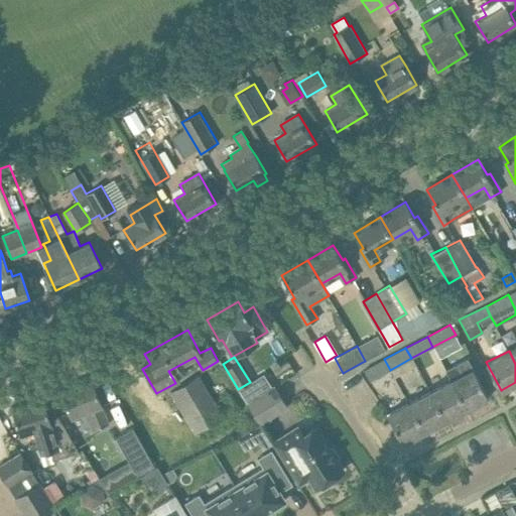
[(447,369),(453,379),(450,380),(466,407),(487,395),(468,358),(447,369)]
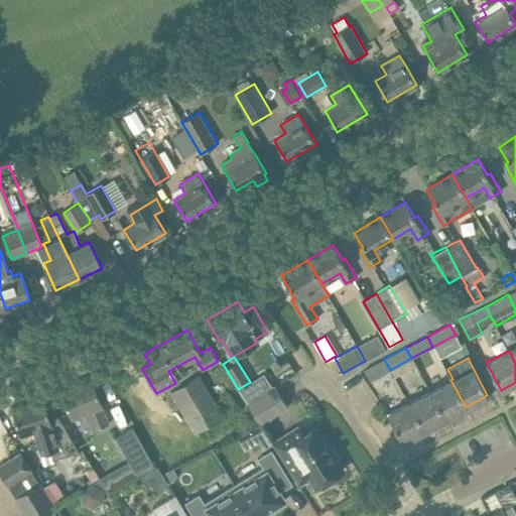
[(364,370),(364,371),(370,380),(390,370),(384,359),(364,370)]
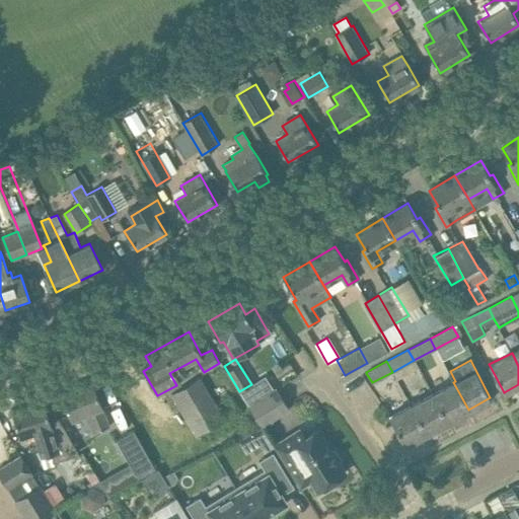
[(196,435),(238,411),(229,396),(216,404),(200,377),(171,393),(196,435)]
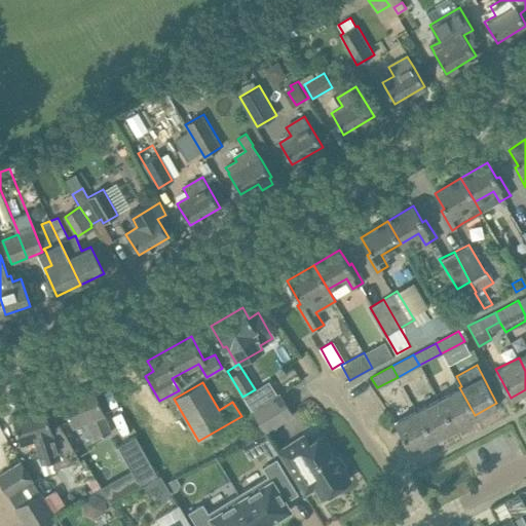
[(92,386),(62,399),(72,425),(87,419),(95,439),(101,436),(110,431),(107,423),(103,413),(104,413),(92,386)]
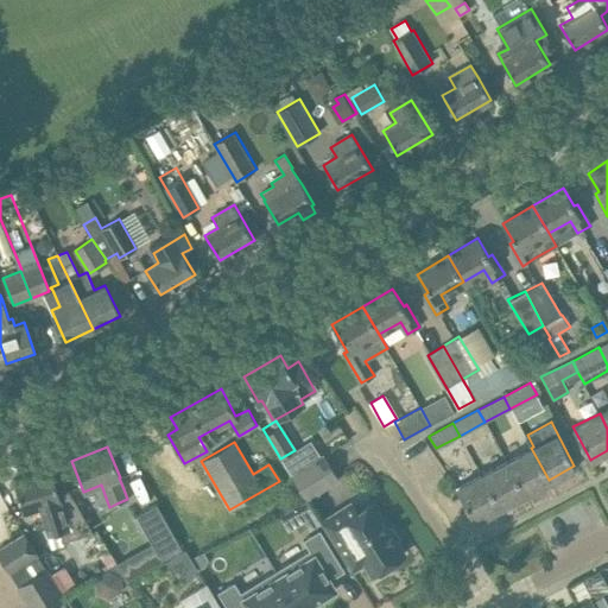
[(506,461),(524,493),(549,480),(531,448),(506,461)]
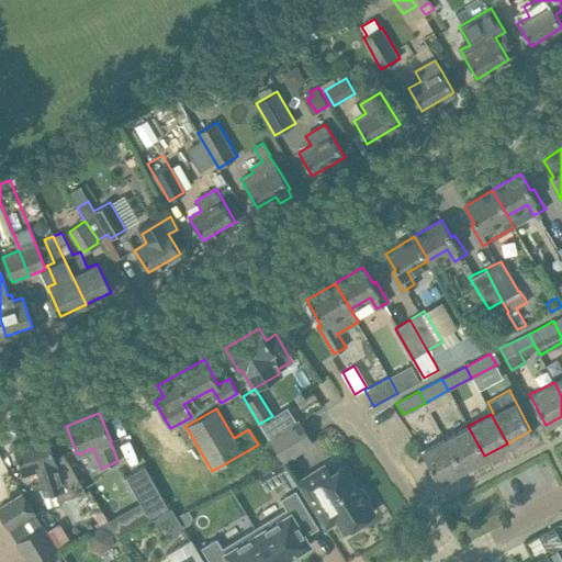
[(299,420),(269,439),(283,461),(313,442),(299,420)]
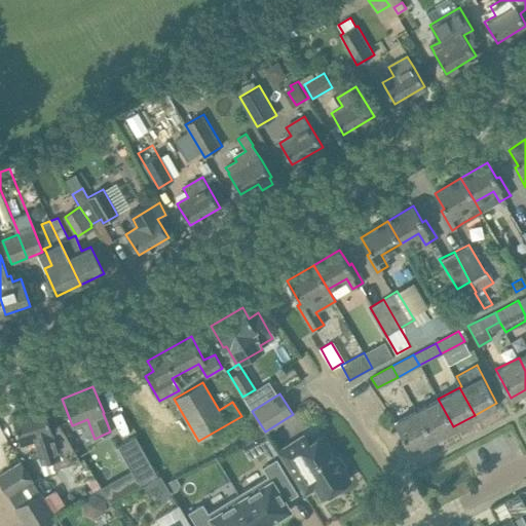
[(416,410),(431,439),(453,426),(438,399),(416,410)]
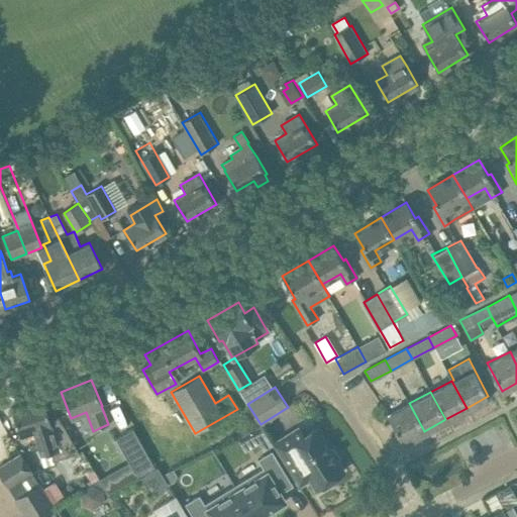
[(52,461),(81,451),(62,420),(50,423),(42,398),(11,409),(17,428),(19,435),(32,431),(39,454),(48,452),(52,461)]
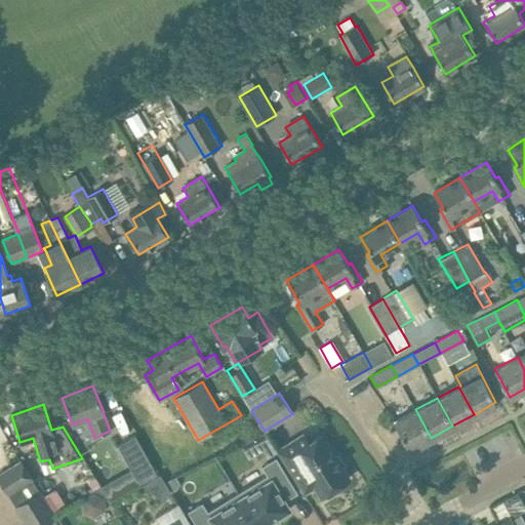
[(409,449),(431,438),(415,409),(411,411),(394,421),(409,449)]
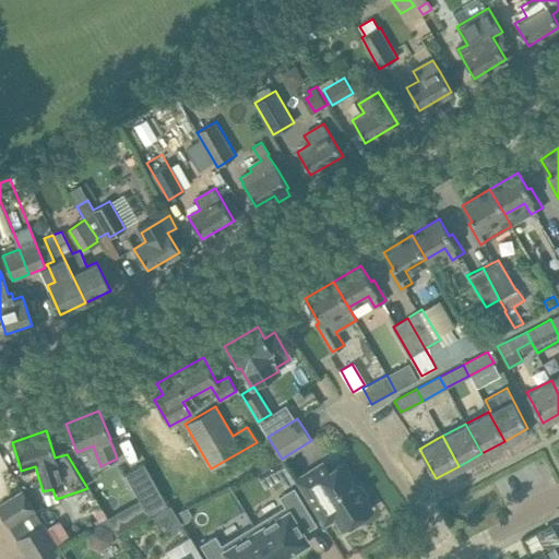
[(282,459),(269,465),(277,478),(281,476),(285,485),(295,478),(282,459)]
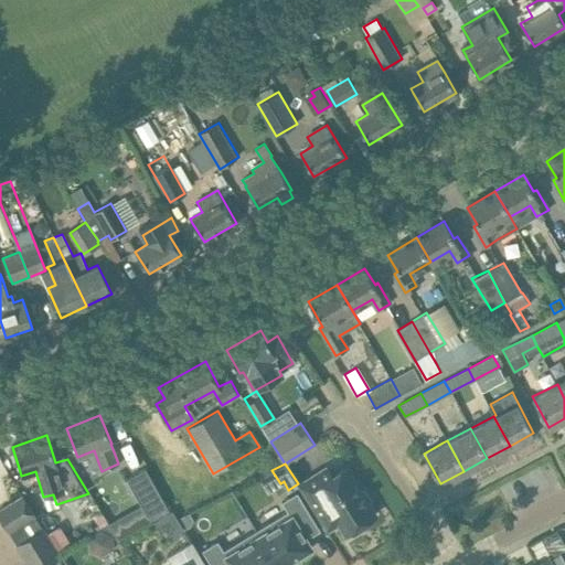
[(327,467),(298,484),(327,530),(339,523),(345,533),(375,514),(369,503),(372,501),(364,490),(361,492),(347,468),(332,477),(327,467)]
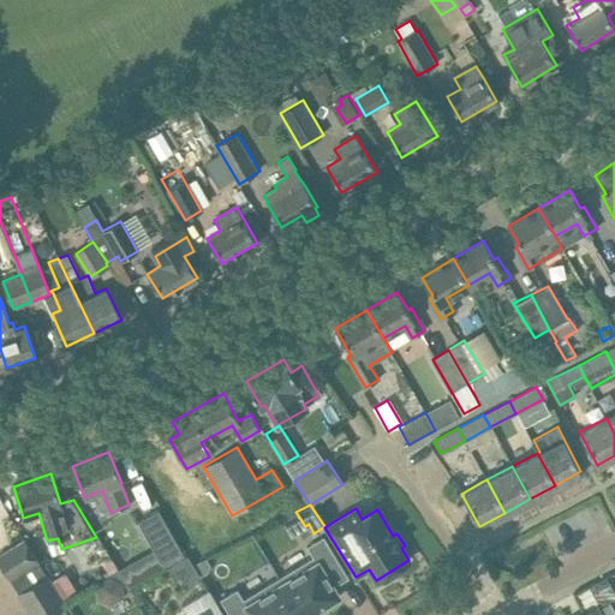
[(159,509),(137,520),(161,563),(181,551),(159,509)]
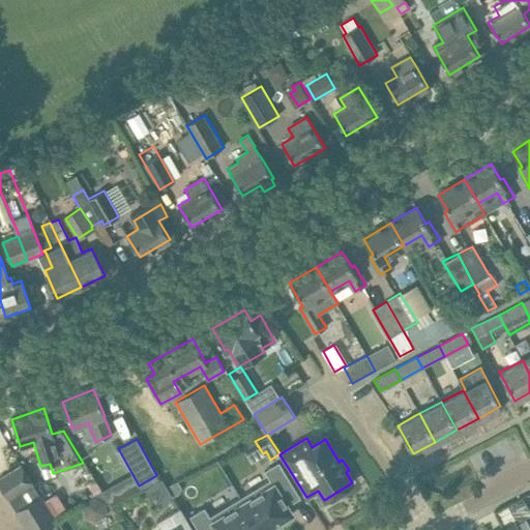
[(86,461),(98,476),(113,464),(100,449),(86,461)]
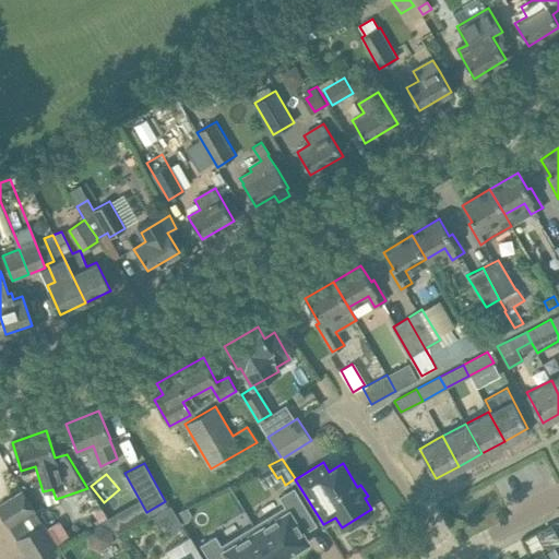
[(273,558),(289,558),(290,558),(287,555),(308,542),(302,533),(317,524),(294,487),(278,496),(285,506),(252,525),(273,558)]
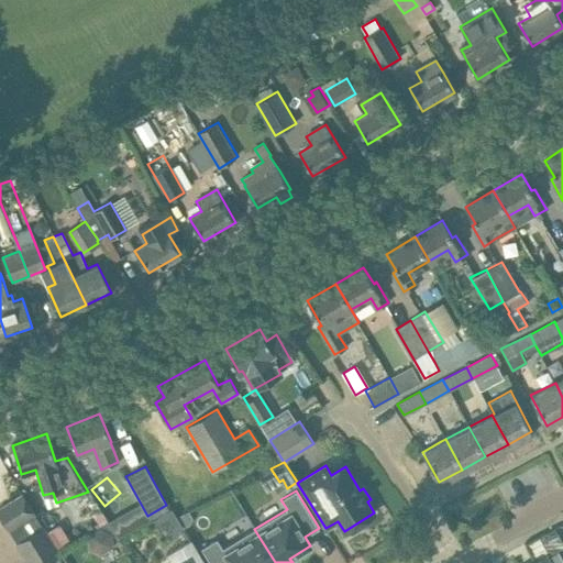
[(22,494),(0,507),(0,517),(9,531),(35,515),(34,512),(22,494)]
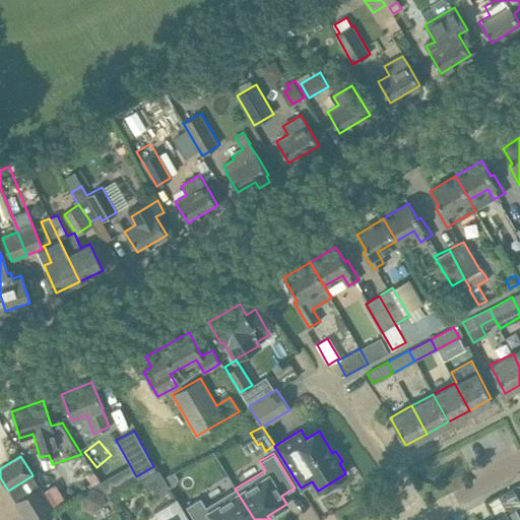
[(174,472),(164,478),(168,485),(170,488),(175,484),(178,478),(174,472)]
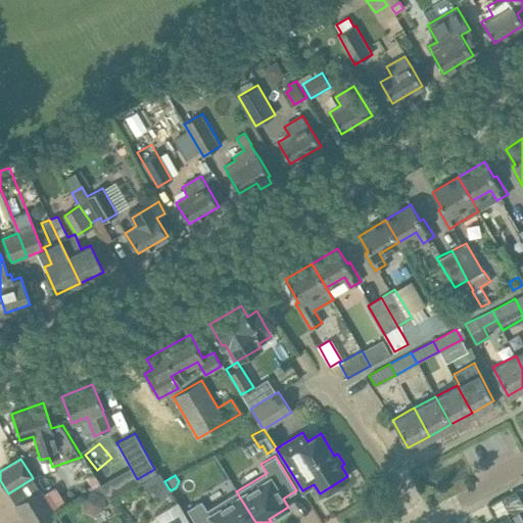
[(55,485),(44,491),(54,508),(64,502),(55,485)]
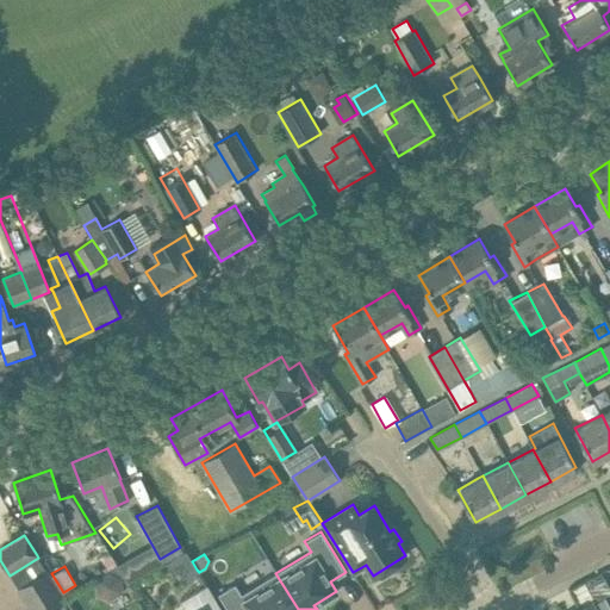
[(47,570),(16,590),(29,609),(73,609),(67,599),(48,570),(47,570)]
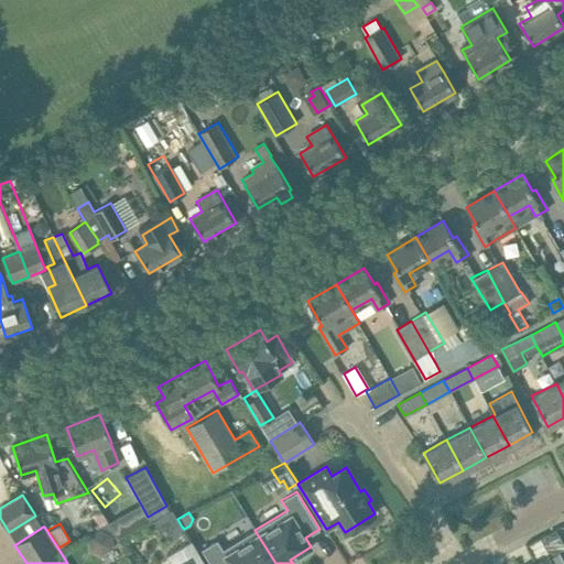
[(275,563),(255,530),(223,550),(217,540),(202,549),(210,563),(275,563)]
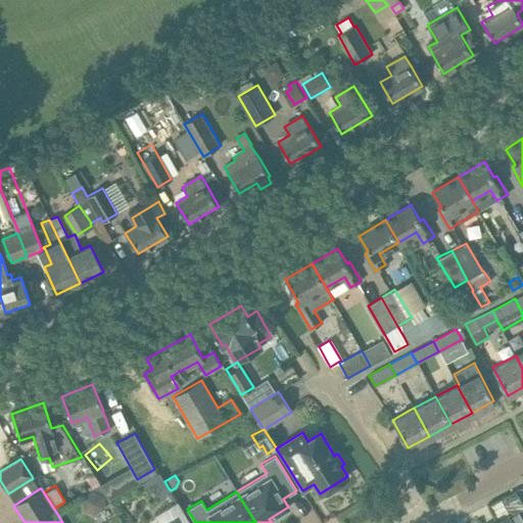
[(94,513),(109,505),(103,494),(88,503),(94,513)]
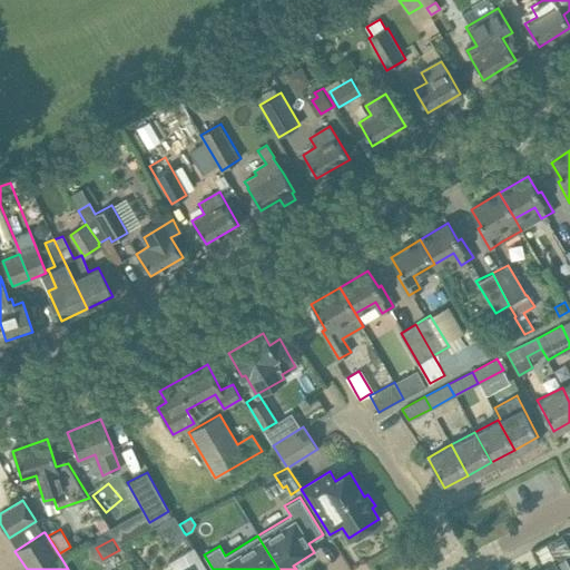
[(569,551),(563,539),(537,552),(544,568),(552,563),(569,553),(569,551)]
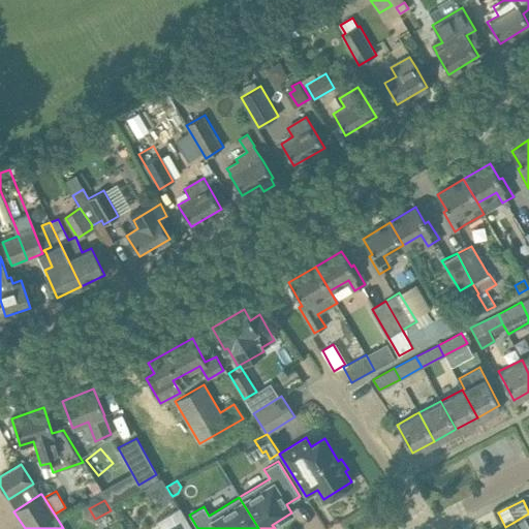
[(192,528),(180,507),(156,521),(161,528),(192,528)]
